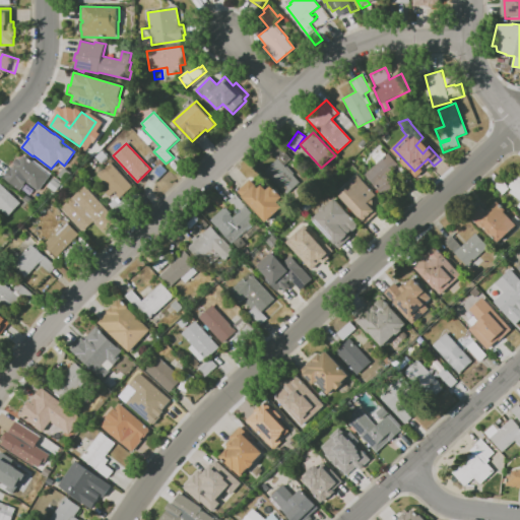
[(286,194),(265,171),(277,158),(272,152),(279,146),(290,158),(284,165),(286,167),(287,166),(295,173),(294,175),(301,182),(286,194)]
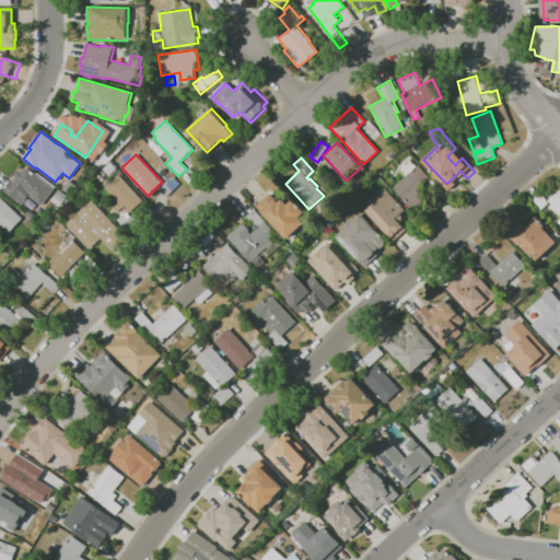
[(416,212),(393,188),(406,176),(398,167),(407,160),(415,167),(417,165),(431,179),(432,178),(443,190),(434,198),(423,187),(419,190),(428,200),(416,212)]
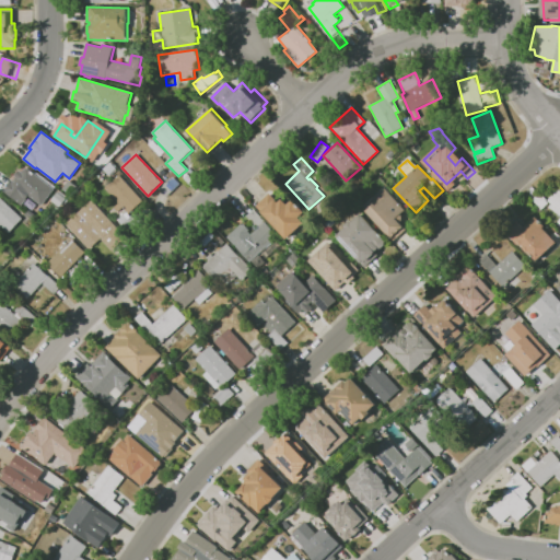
[(103,170),(111,163),(116,168),(109,175),(103,170)]
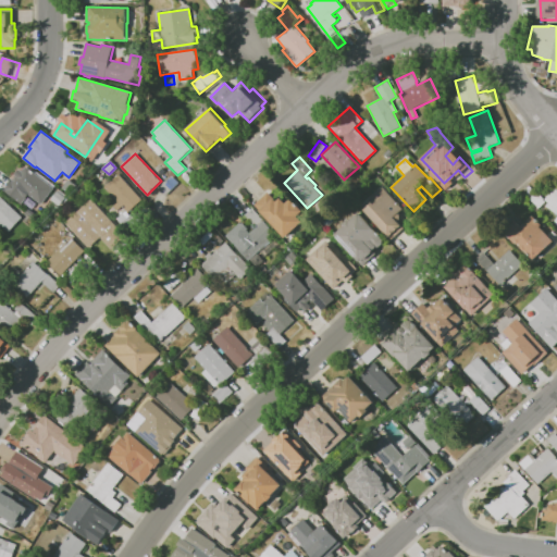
[(53,188),(41,205),(28,195),(22,205),(3,190),(13,178),(14,180),(16,176),(14,174),(19,169),(22,172),(26,166),(53,188)]
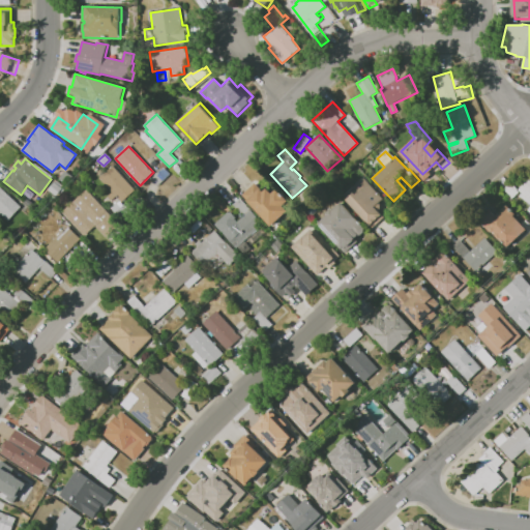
[(135,189),(121,202),(99,178),(113,166),(135,189)]
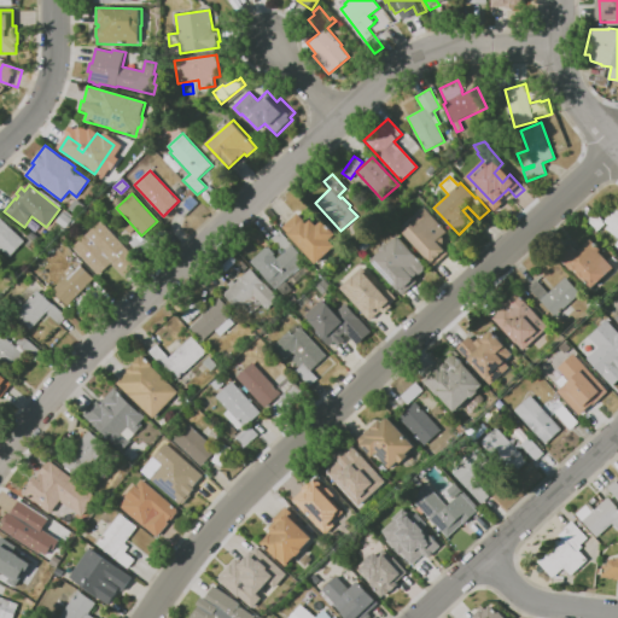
[(191,194),(198,203),(184,217),(176,209),(191,194)]
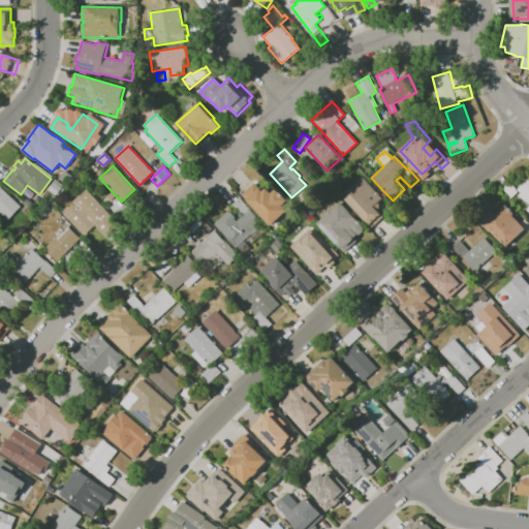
[(66,184),(59,178),(65,170),(73,177),(66,184)]
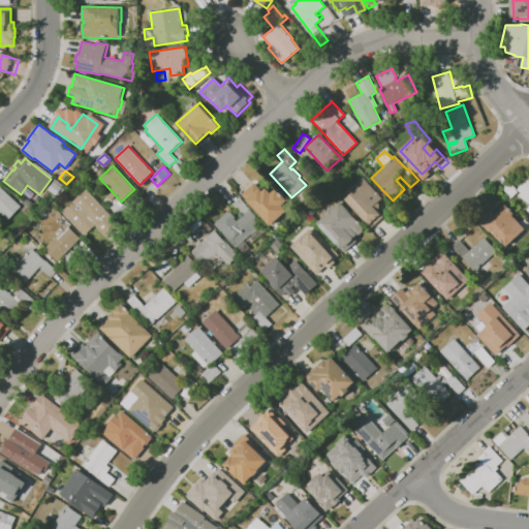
[(518,190),(528,175),(528,210),(528,208),(528,204),(519,195),(521,193),(518,190)]
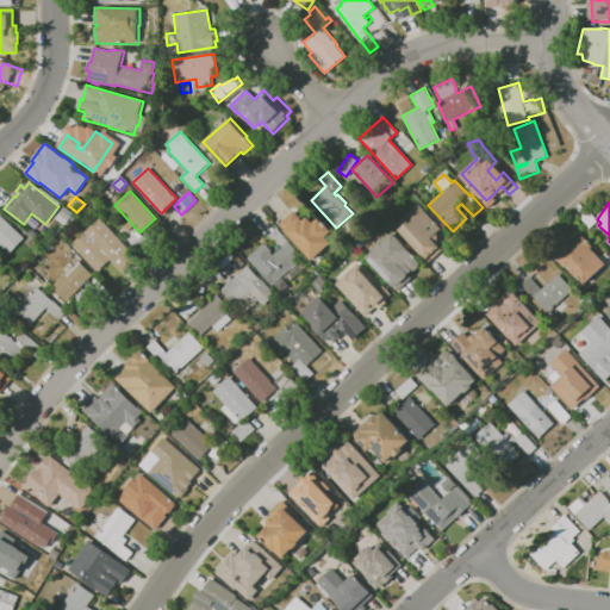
[(442,249),(429,262),(425,260),(398,230),(405,223),(403,221),(419,205),(441,228),(435,234),(437,235),(437,238),(435,242),(442,249)]
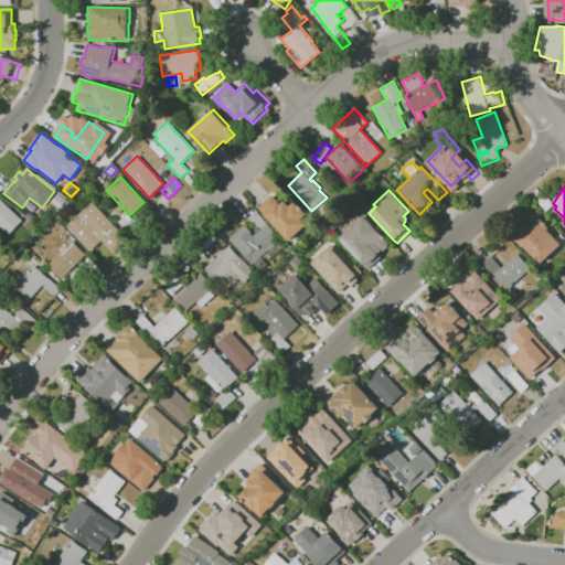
[(52,202),(59,194),(61,192),(71,201),(64,208),(62,206),(60,209),(52,202)]
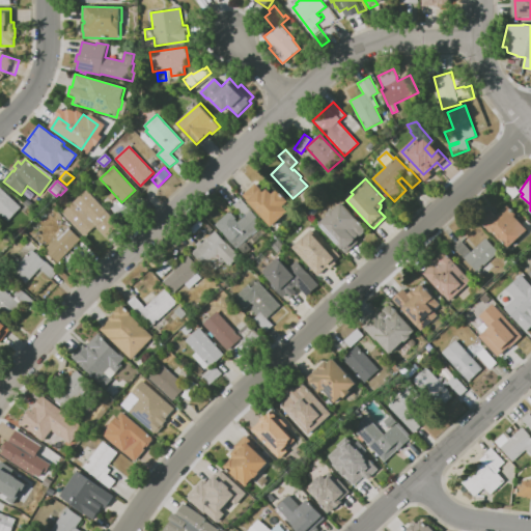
[(272,227),(243,196),(256,184),(263,192),(268,189),(273,194),(277,190),(294,207),(272,227)]
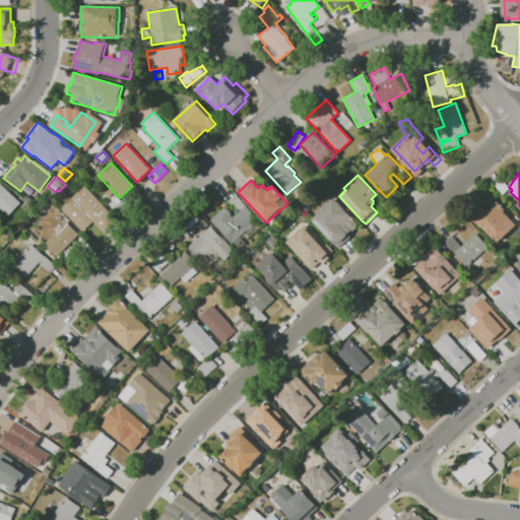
[(502,195),(494,186),(501,180),(509,189),(502,195)]
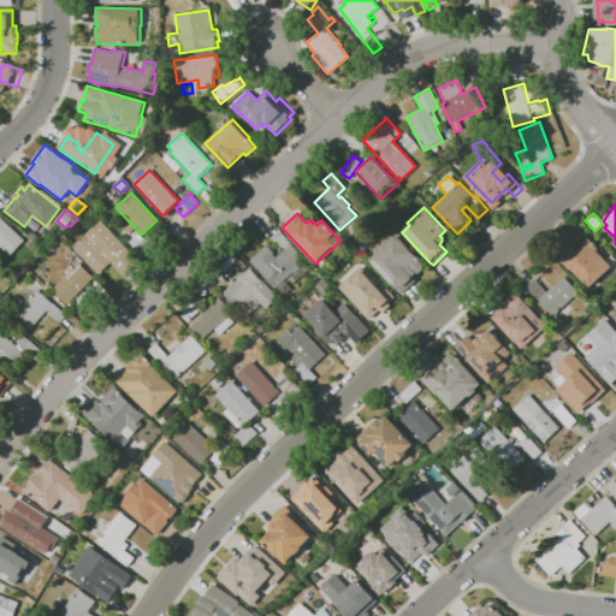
[(0,217),(24,241),(10,256),(0,247),(0,217)]
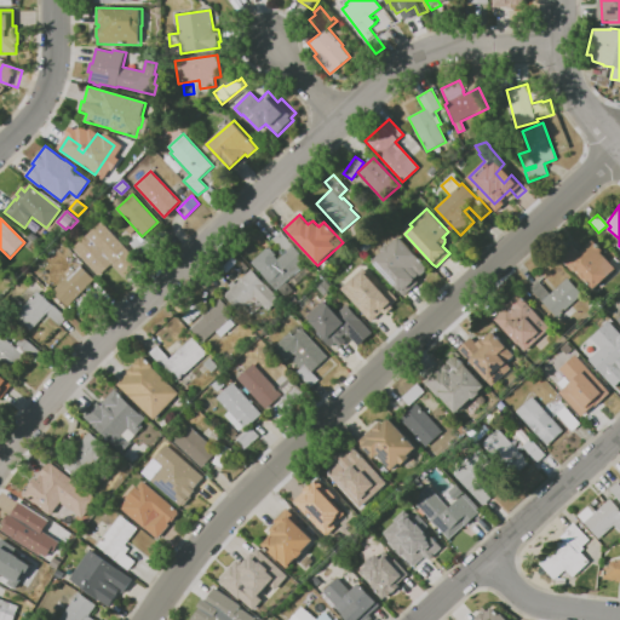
[(40,227),(35,234),(27,227),(32,219),(40,227)]
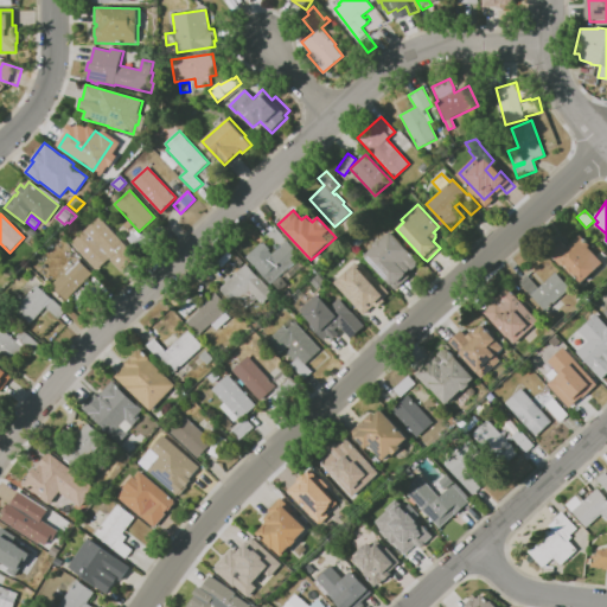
[(136,257),(121,270),(110,259),(97,270),(71,243),(100,217),(136,257)]
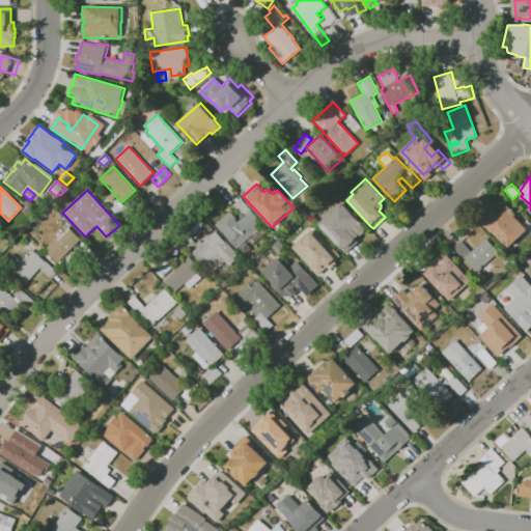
[(236,249),(224,234),(244,217),(233,204),(241,198),(263,224),(236,249)]
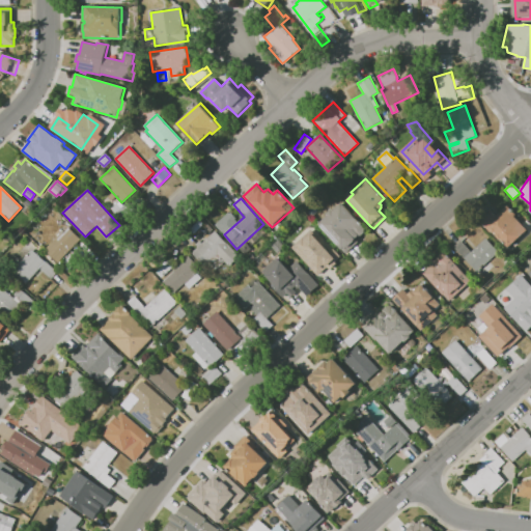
[(120,219),(114,212),(128,199),(135,206),(120,219)]
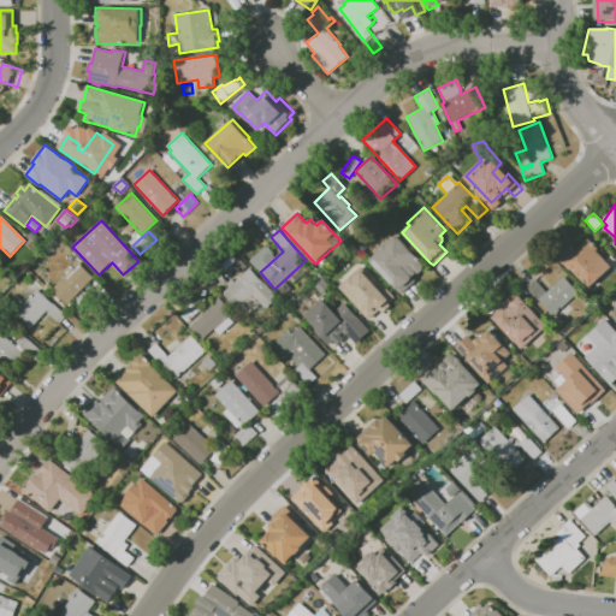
[(424,266),(424,268),(419,273),(416,273),(413,277),(416,280),(402,294),(369,260),(380,250),(379,249),(385,243),(386,244),(396,236),(424,265),(424,266)]
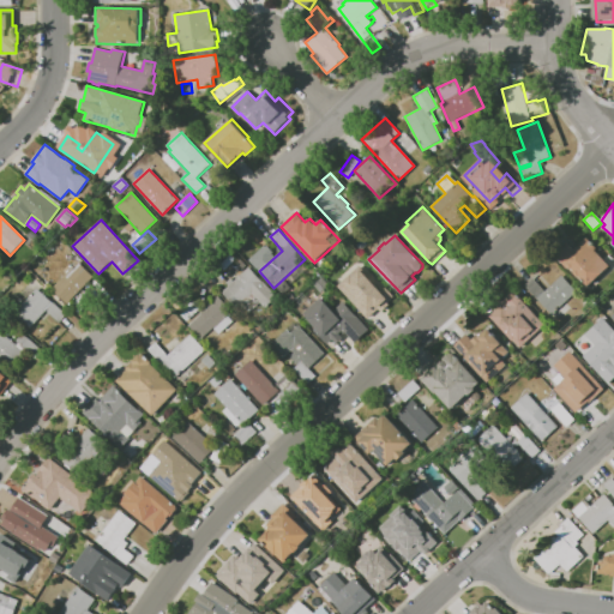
[(603,271),(589,286),(578,275),(576,277),(571,274),(572,272),(569,269),(567,270),(555,258),(570,245),(576,250),(587,238),(597,248),(595,251),(597,253),(595,256),(597,258),(594,260),(603,271)]
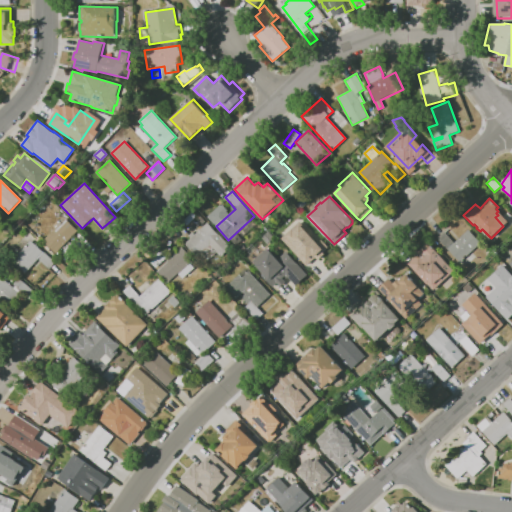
[(221,210),(226,216),(220,221),(215,215),(221,210)]
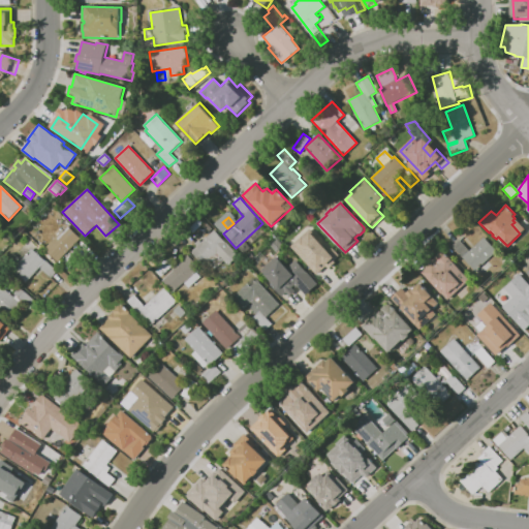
[(57,261),(43,249),(67,225),(81,239),(57,261)]
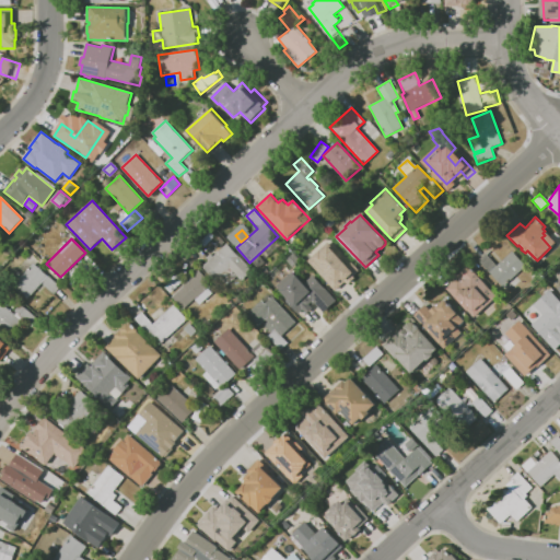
[(324,278),(323,279),(310,265),(335,241),(348,255),(330,272),(340,284),(335,290),(324,278)]
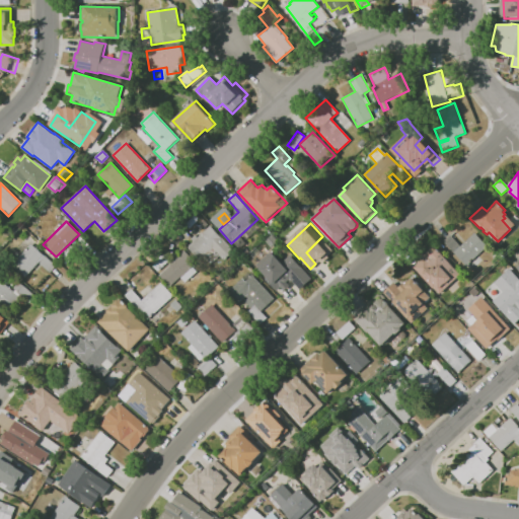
[(211,226),(222,238),(222,237),(235,251),(225,261),(220,255),(211,265),(204,256),(200,261),(188,247),(193,241),(191,239),(195,235),(198,237),(211,226)]
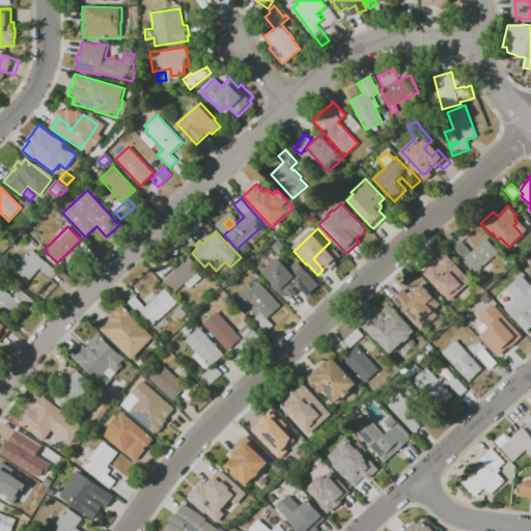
[(486,238),(499,252),(477,273),(453,248),(462,241),(472,252),(486,238)]
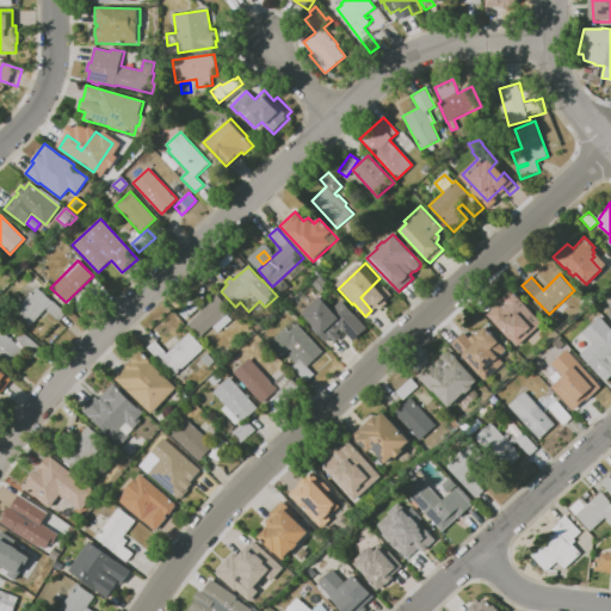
[(66,313),(59,320),(45,309),(30,326),(13,313),(37,287),(66,313)]
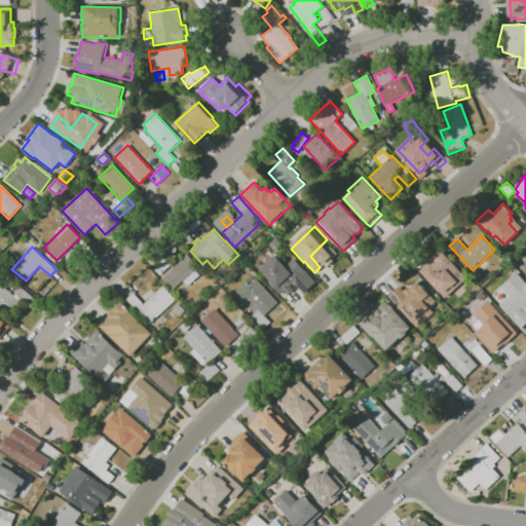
[(76,251),(82,257),(70,269),(64,263),(76,251)]
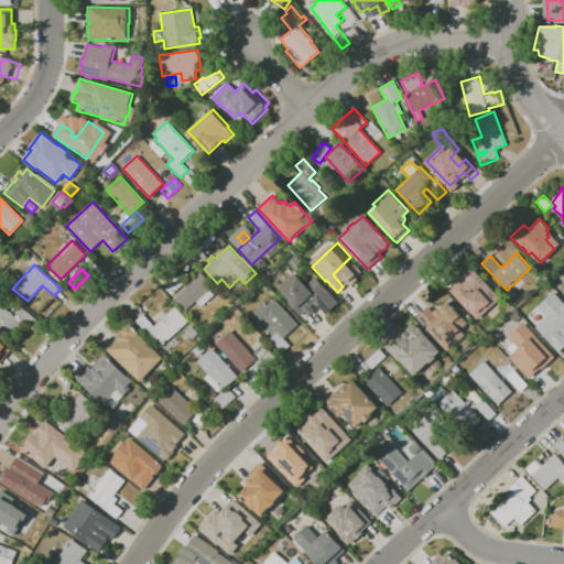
[(500,299),(478,320),(473,313),(472,314),(449,291),(462,279),(463,280),(465,278),(465,273),(470,269),(474,269),(500,299)]
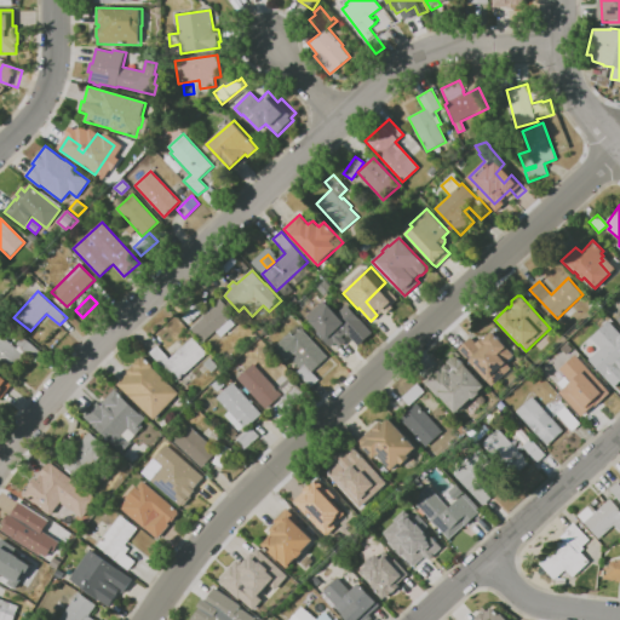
[(204,342),(191,328),(204,317),(202,315),(220,298),(235,315),(231,319),(236,325),(222,337),(216,331),(204,342)]
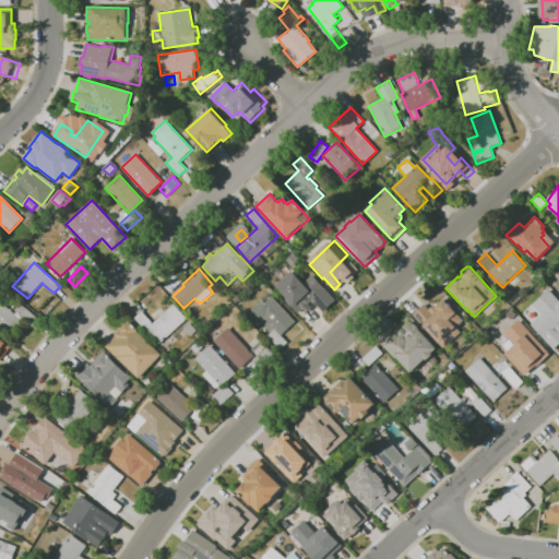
[(298,313),(286,300),(287,298),(276,285),(293,271),(304,283),(313,275),(335,299),(322,311),(314,302),(312,304),(311,301),(308,304),(311,308),(306,313),(302,309),(298,313)]
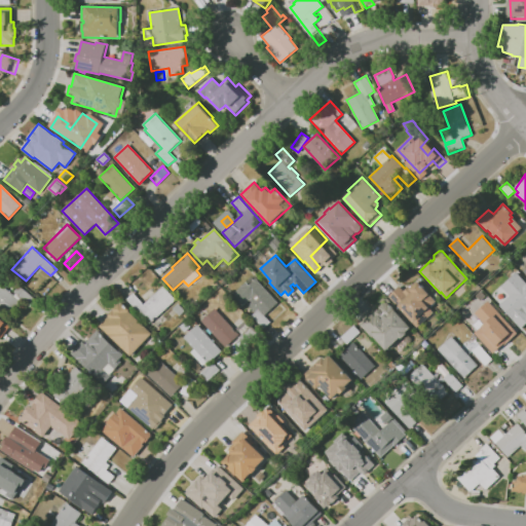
[(160,275),(153,269),(165,257),(173,264),(160,275)]
